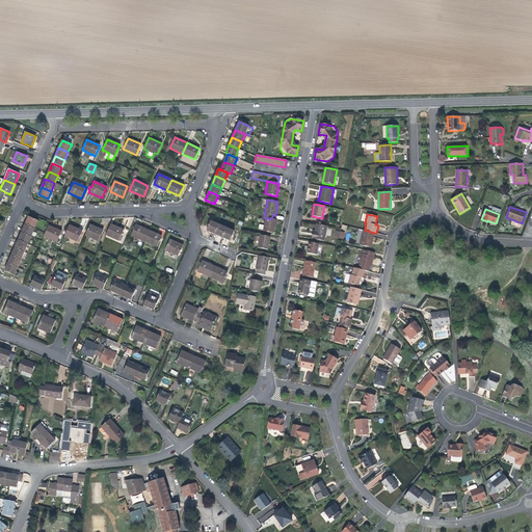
[(28,216),(25,224),(34,229),(37,220),(28,216)]
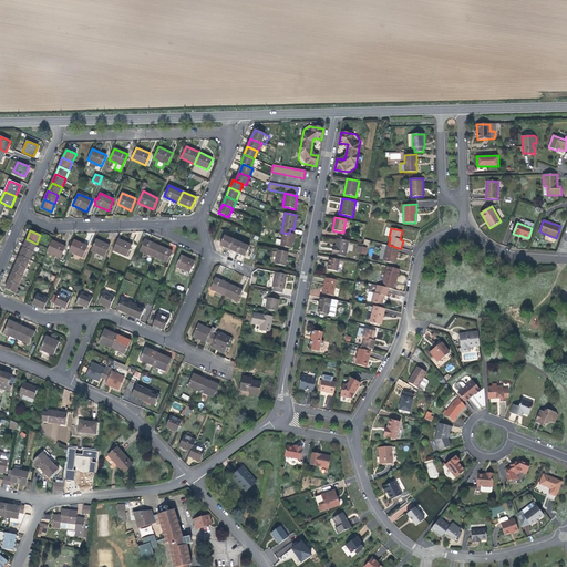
[(292,248),(295,235),(289,234),(284,233),(281,246),(292,248)]
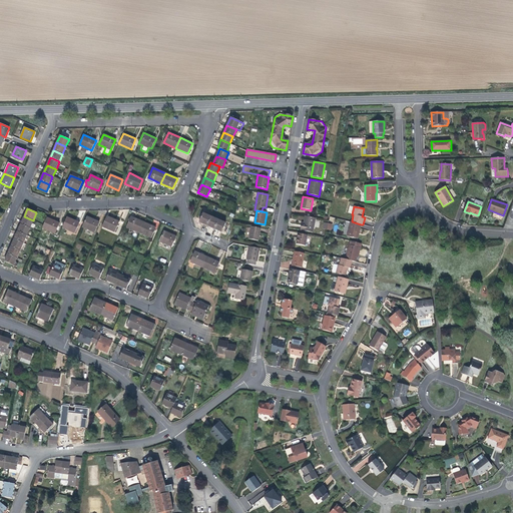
[(199,222),(206,225),(210,216),(203,212),(199,222)]
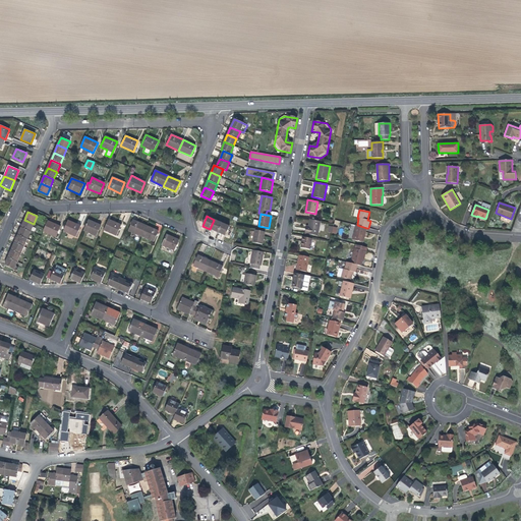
[(321,221),(310,219),(308,227),(308,229),(306,228),(305,233),(317,236),(321,221)]
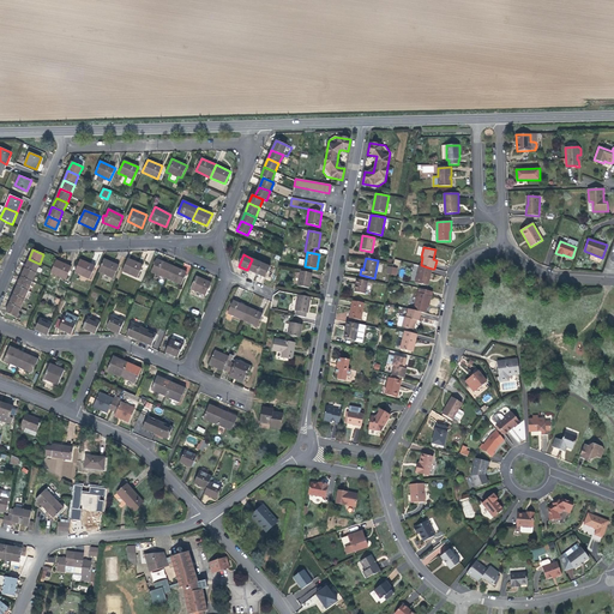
[(29,259),(25,268),(36,272),(40,264),(29,259)]
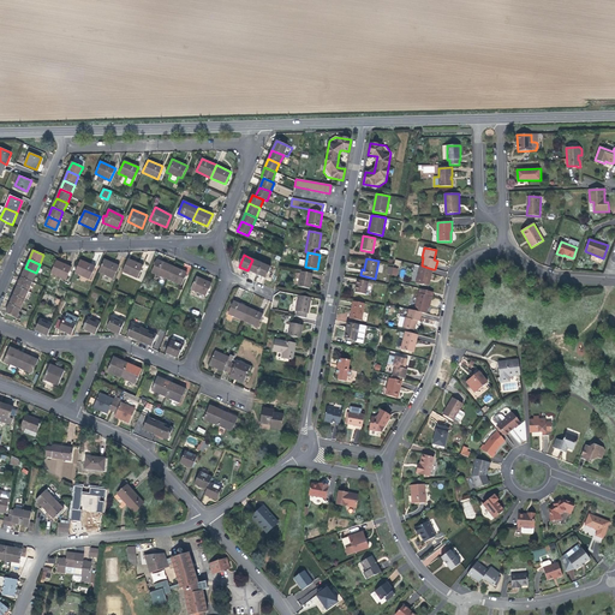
[(119,266),(103,260),(99,272),(113,279),(119,266)]
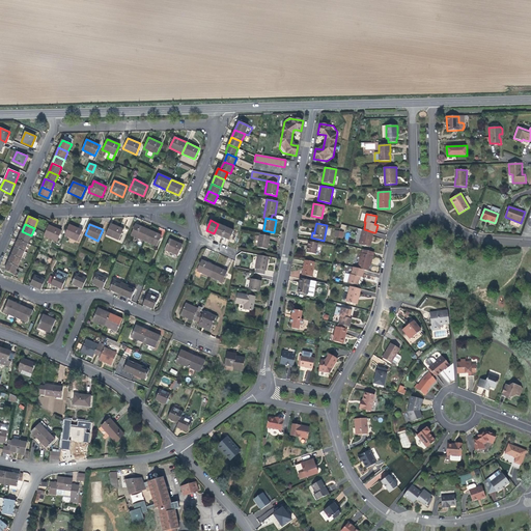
[(123,229),(110,224),(106,234),(118,241),(123,229)]
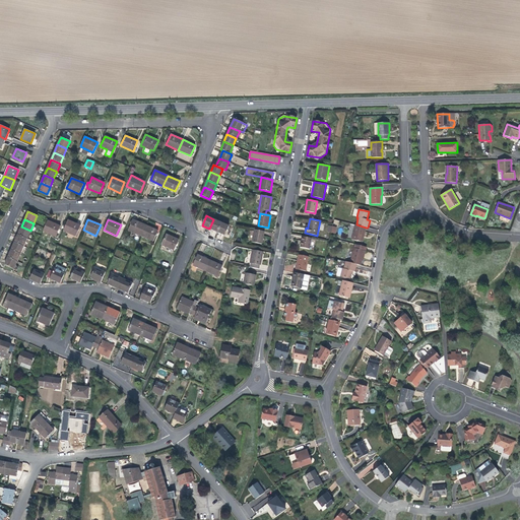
[(141,236),(145,225),(133,219),(128,230),(141,236)]
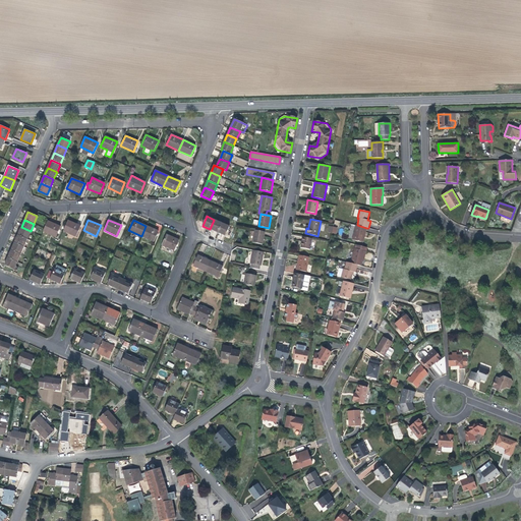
[(210,229),(218,232),(222,223),(214,220),(210,229)]
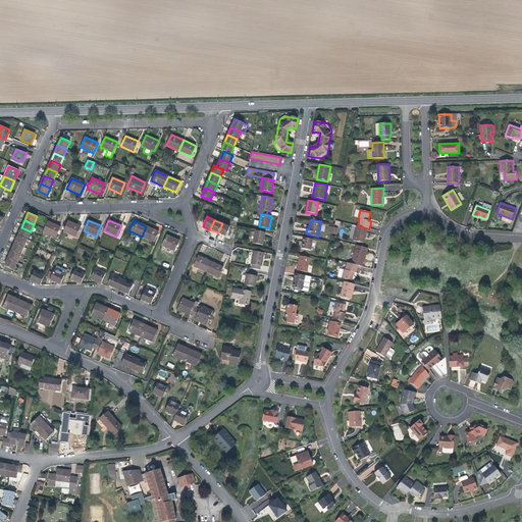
[(60,226),(48,221),(43,232),(56,238),(60,226)]
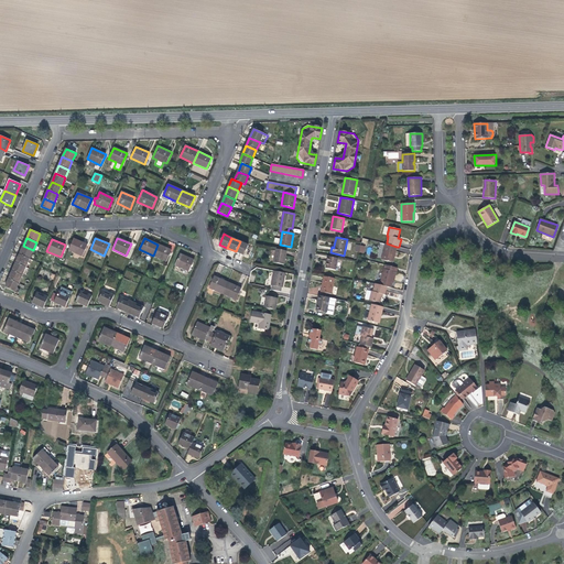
[(73,239),(68,250),(83,256),(87,245),(73,239)]
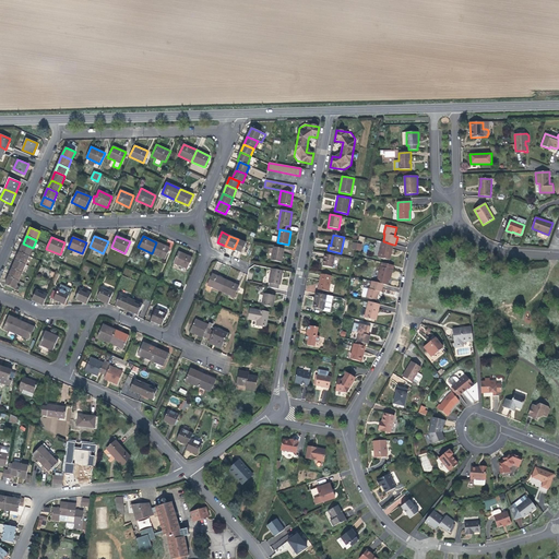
[(238,239),(234,249),(242,253),(246,242),(238,239)]
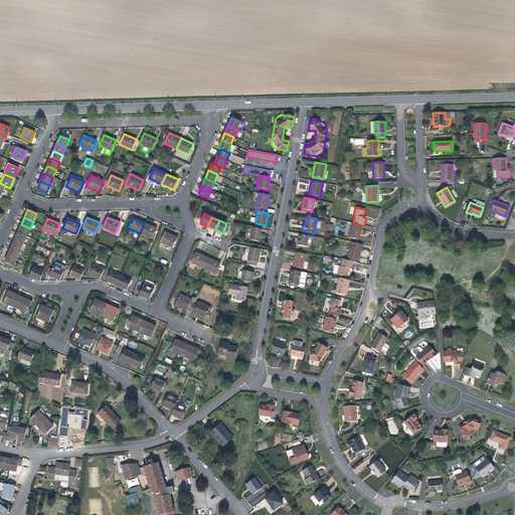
[(359,239),(362,225),(353,222),(352,222),(348,237),(359,239)]
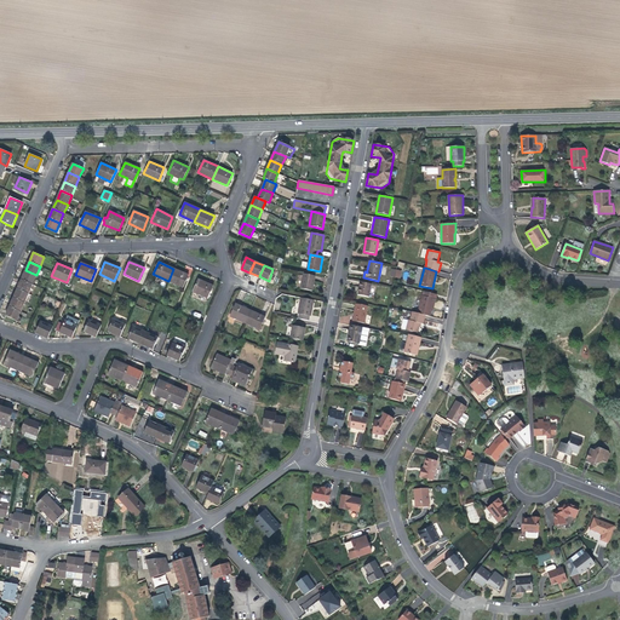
[(189,275),(173,269),(168,281),(183,287),(189,275)]
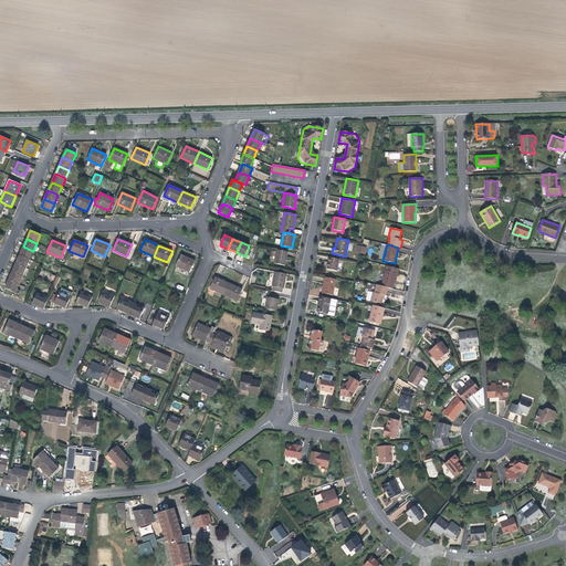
[(365,254),(367,247),(357,245),(356,252),(365,254)]
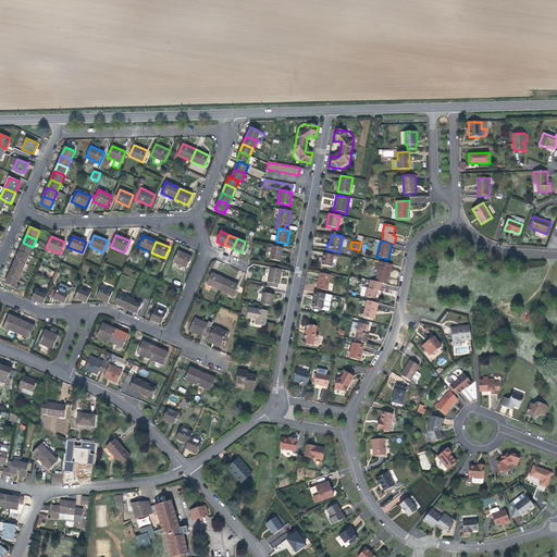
[(23,243),(20,251),(29,256),(33,247),(23,243)]
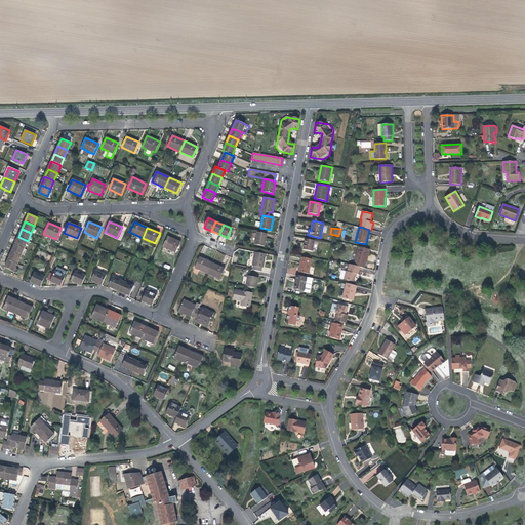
[(268,234),(258,233),(256,245),(267,247),(267,243),(268,234)]
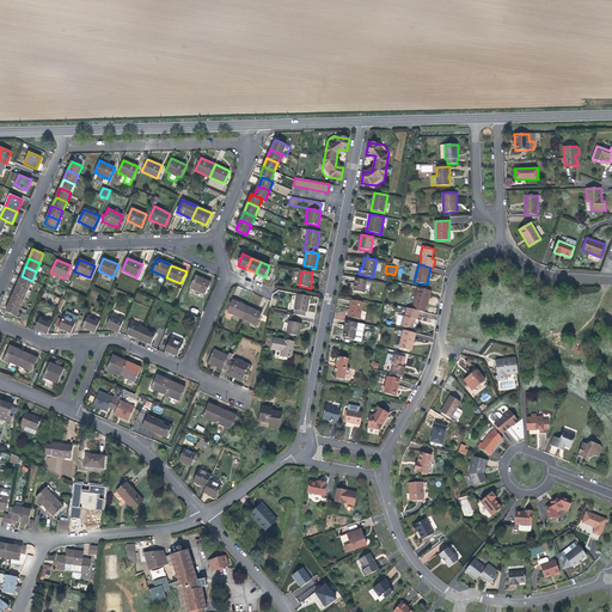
[(22,276),(18,285),(28,289),(32,281),(22,276)]
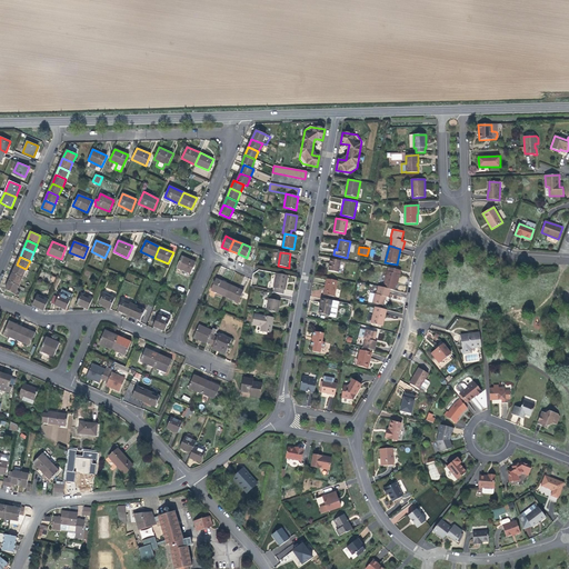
[(181,257),(177,268),(191,273),(196,262),(181,257)]
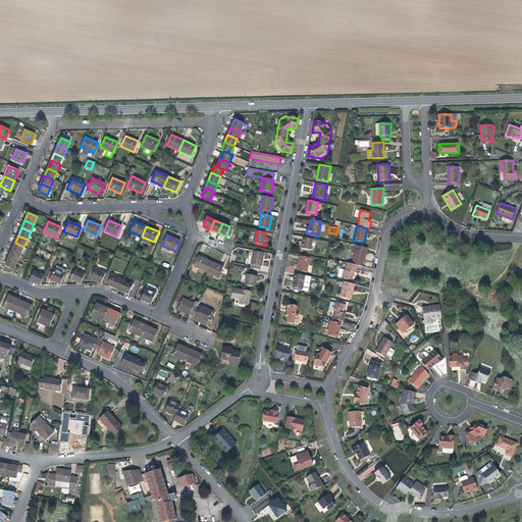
[(313,240),(304,238),(301,248),(311,250),(313,240)]
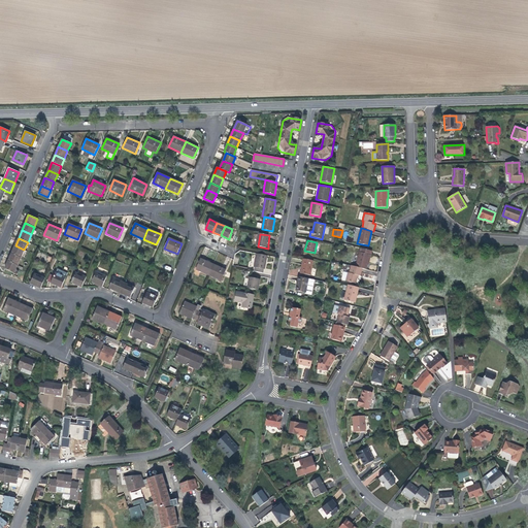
[(15,245),(11,254),(21,258),(24,250),(15,245)]
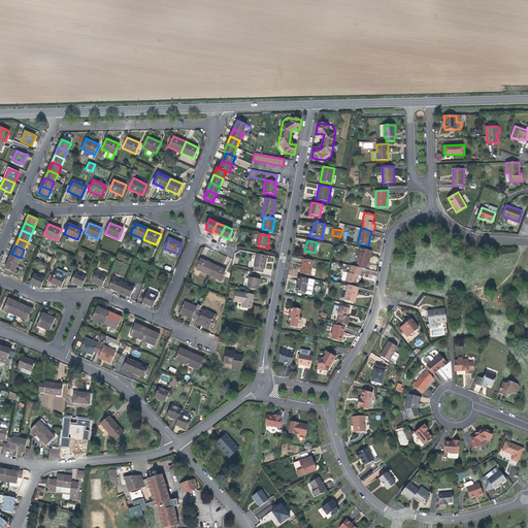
[(366,269),(369,255),(371,255),(372,251),(361,248),(356,267),(362,268),(366,269)]
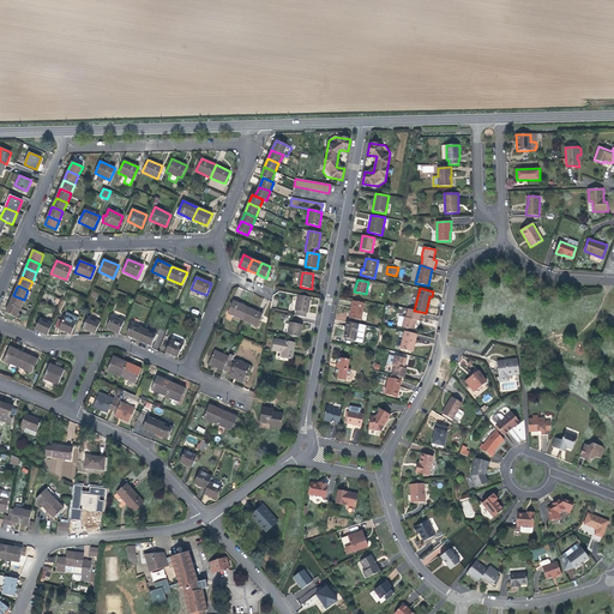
[(13,295),(10,304),(20,308),(24,300),(13,295)]
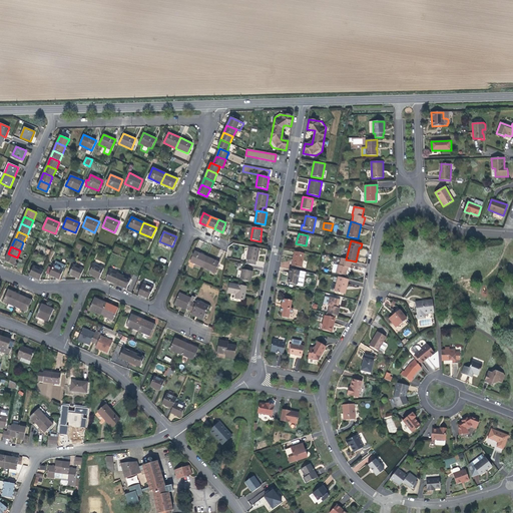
[(247,264),(254,266),(255,262),(257,262),(260,248),(249,246),(246,260),(247,260),(247,264)]
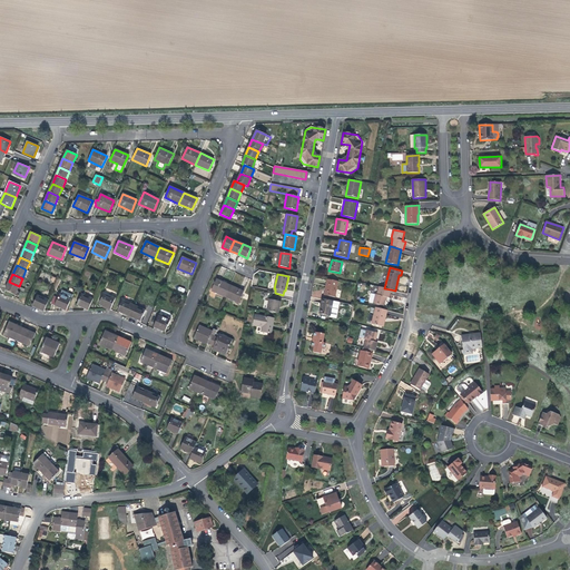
[(212,291),(225,297),(229,285),(216,279),(212,291)]
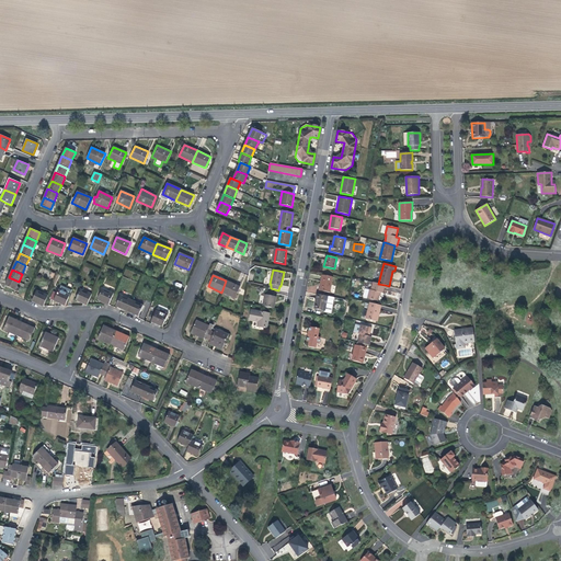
[(330,293),(333,277),(322,275),(319,290),(330,293)]
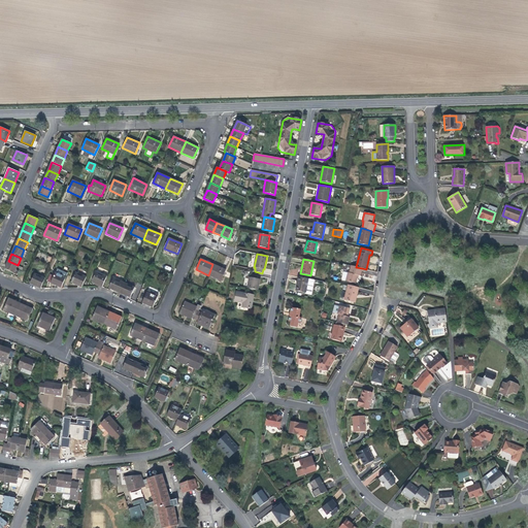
[(18,265),(8,261),(5,269),(13,273),(18,265)]
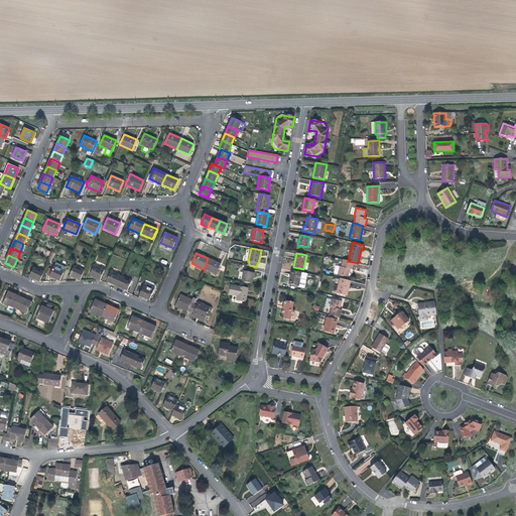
[(208,258),(204,269),(216,274),(221,264),(208,258)]
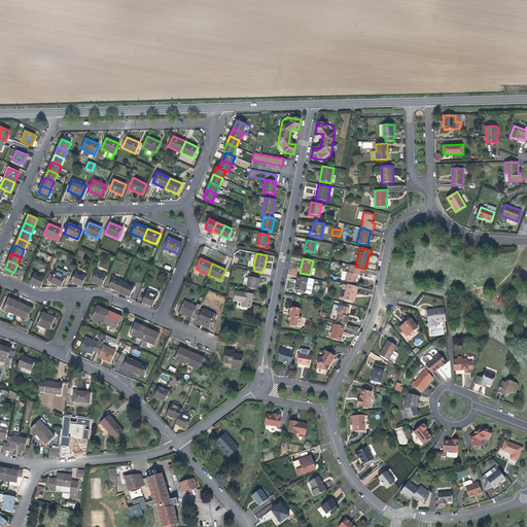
[(361,268),(355,267),(350,265),(348,272),(347,272),(345,280),(355,283),(357,275),(359,276),(361,268)]
